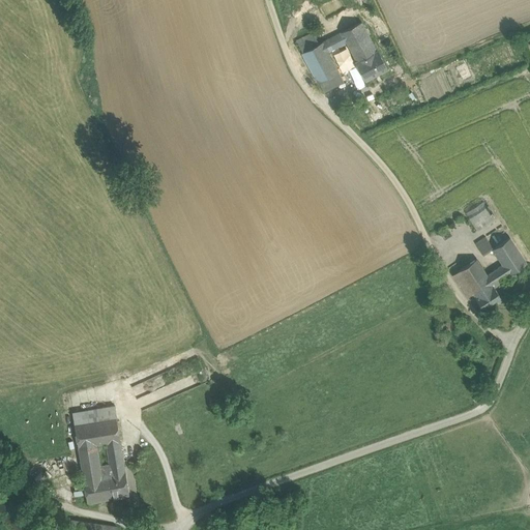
[(361,21),(341,31),(346,40),(357,61),(377,51),(361,21)]
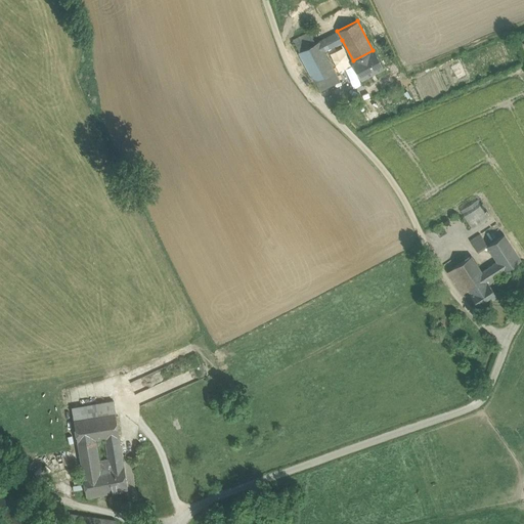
[(315,42),(309,31),(293,40),(315,81),(335,71),(329,58),(325,60),(320,51),(315,42)]
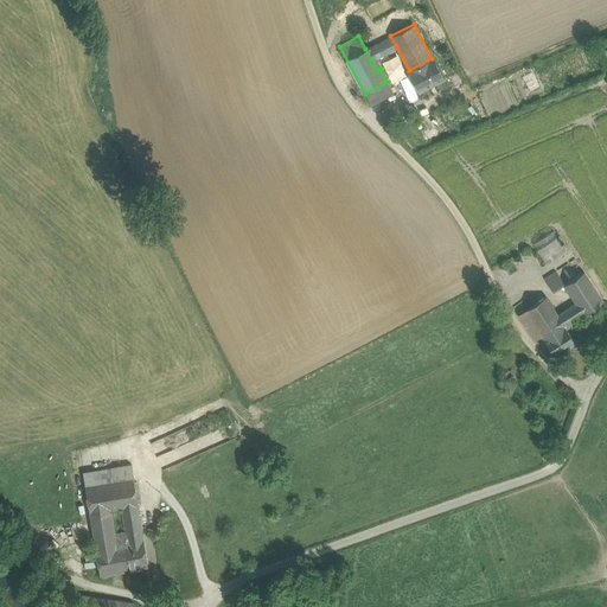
[(390,36),(365,49),(371,59),(396,46),(390,36)]
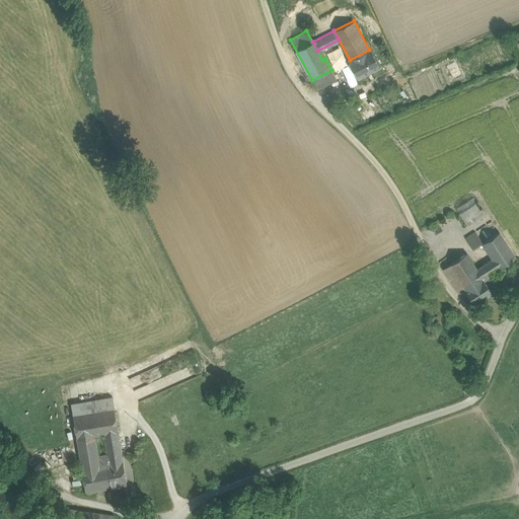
[(369,50),(350,60),(359,79),(379,68),(369,50)]
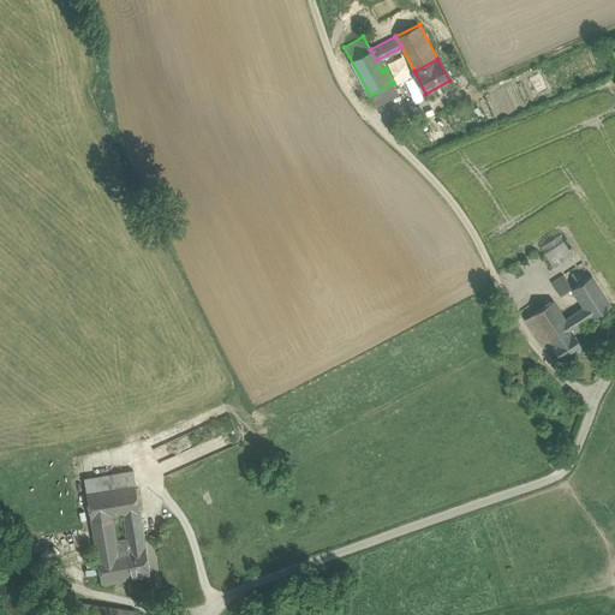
[(393,83),(370,95),(377,107),(399,95),(393,83)]
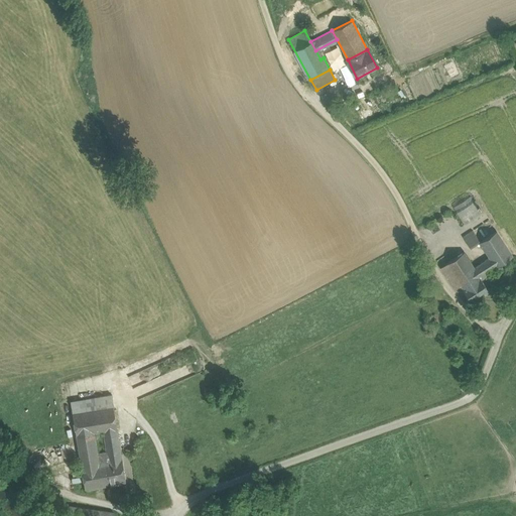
[(475,200),(457,212),(464,224),(483,212),(475,200)]
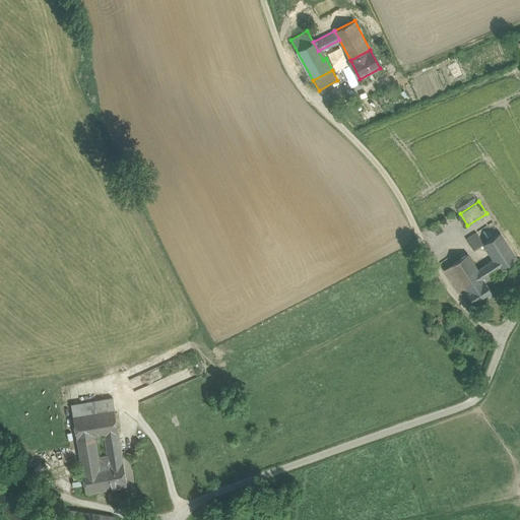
[(500,233),(483,243),(475,232),(465,238),(473,249),(482,244),(493,258),(500,269),(516,257),(500,233)]
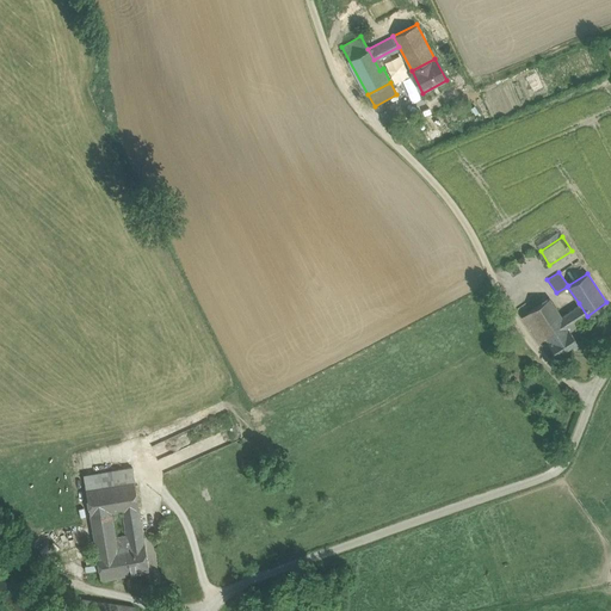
[(548,297),(522,316),(536,338),(563,320),(561,316),(548,297)]
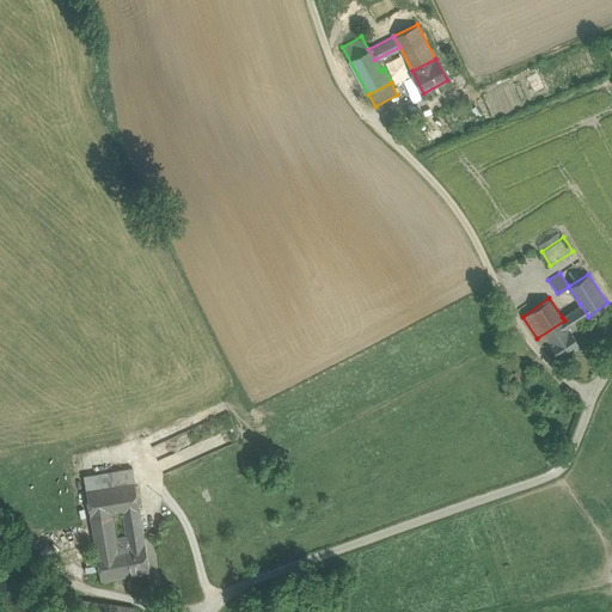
[(588,317),(580,304),(574,308),(581,320),(587,317),(588,317)]
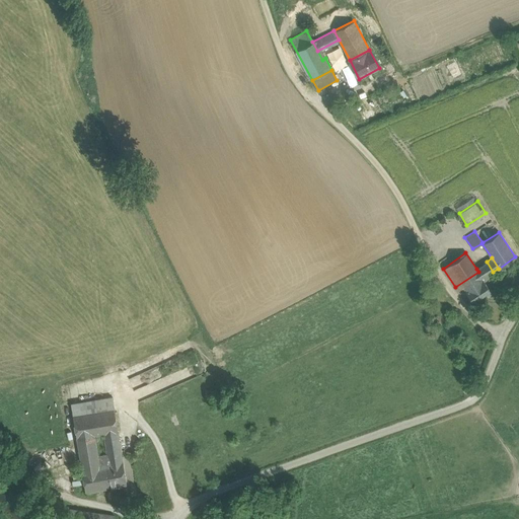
[(487,262),(476,269),(478,272),(455,287),(457,291),(463,287),(465,290),(476,303),(492,293),(484,281),(491,277),(490,275),(499,269),(498,269),(493,272),(487,262)]
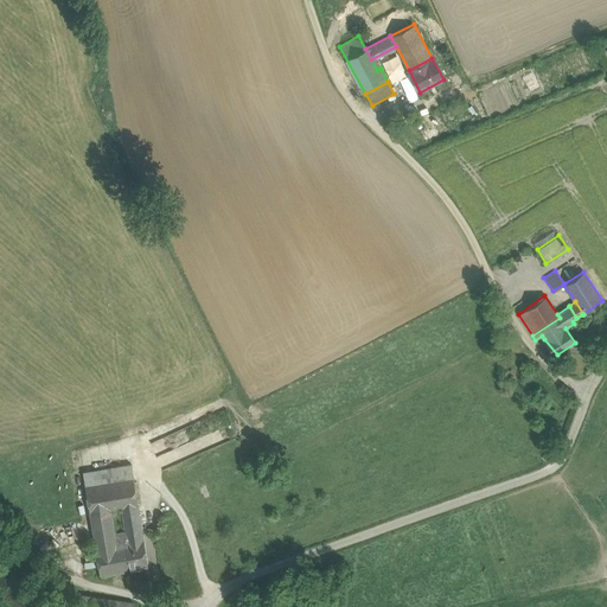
[(131,464),(83,472),(85,486),(133,479),(131,464)]
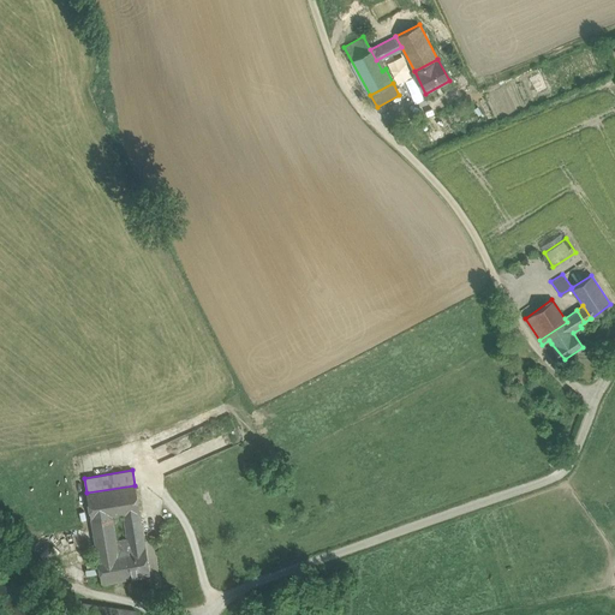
[(135,485),(87,493),(96,554),(145,545),(135,485)]
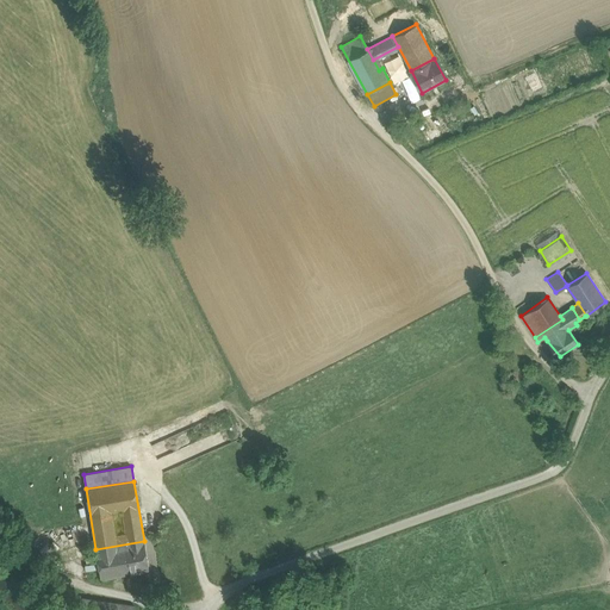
[(144,541),(95,549),(100,579),(129,574),(149,571),(144,541)]
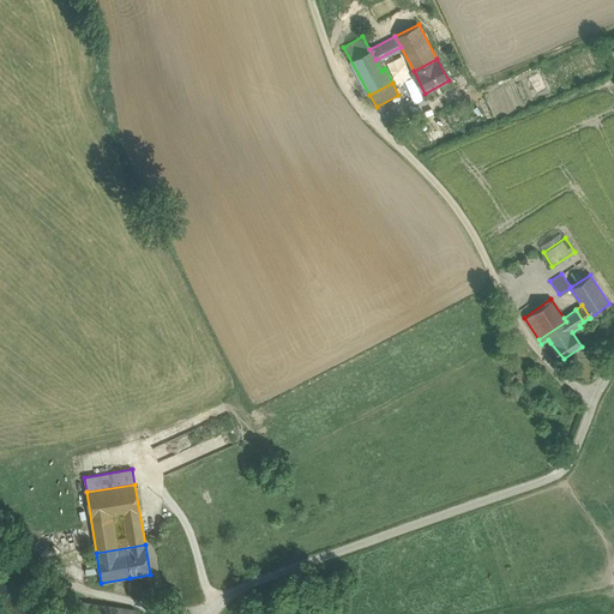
[(133,613),(134,609),(83,601),(80,613),(133,613)]
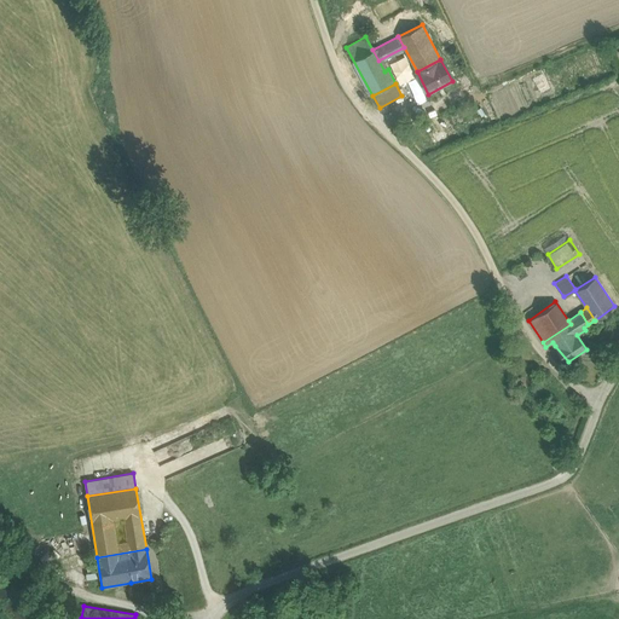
All buildings are outlined.
